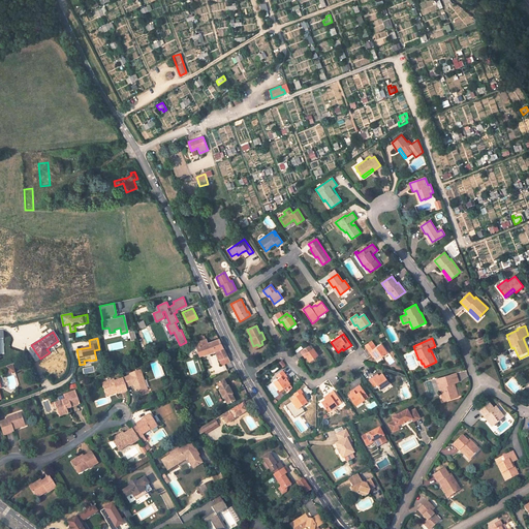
[(219,339),(208,343),(206,339),(195,342),(199,355),(215,350),(223,347),(219,339)]
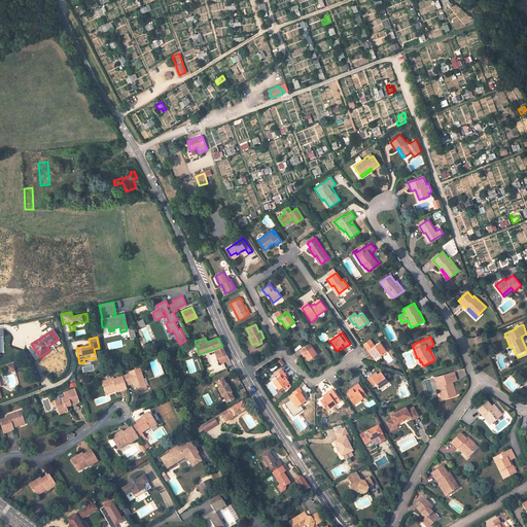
[(376,359),(386,351),(380,342),(374,346),(372,343),(365,348),(371,354),(372,353),(376,359)]
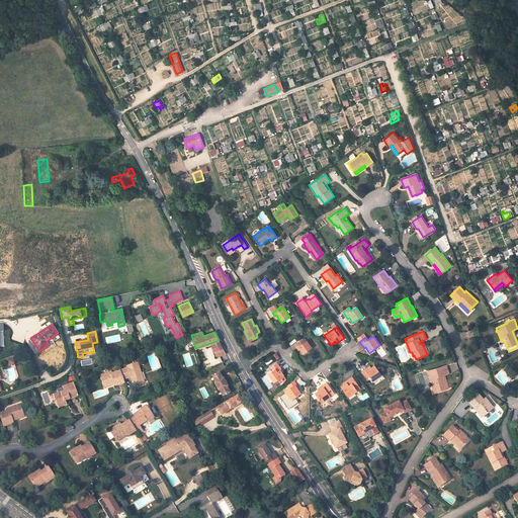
[(49,347),(55,343),(51,338),(46,342),(49,345),(49,347)]
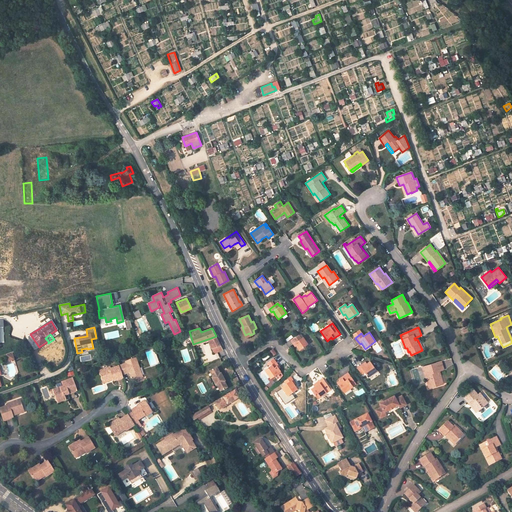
[(299,350),(308,344),(303,337),(301,338),(299,335),(290,341),(293,344),(294,343),(296,346),(299,350)]
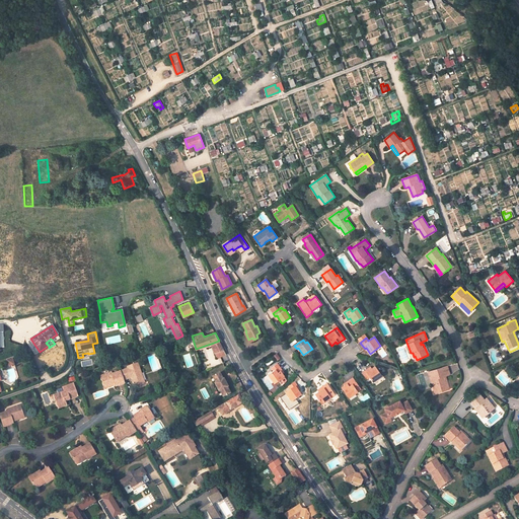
[(211,344),(215,353),(223,349),(219,341),(211,344)]
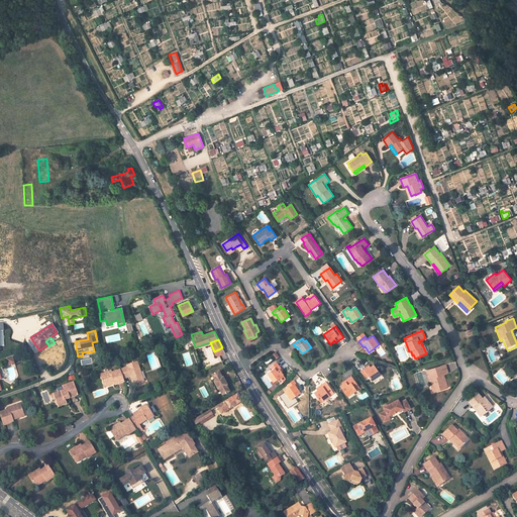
[(214,351),(216,356),(225,353),(222,347),(214,351)]
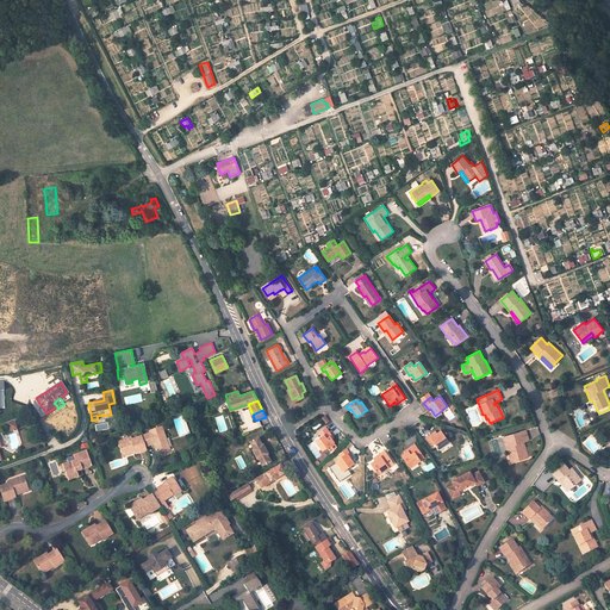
[(8,431),(16,429),(13,421),(6,422),(8,431)]
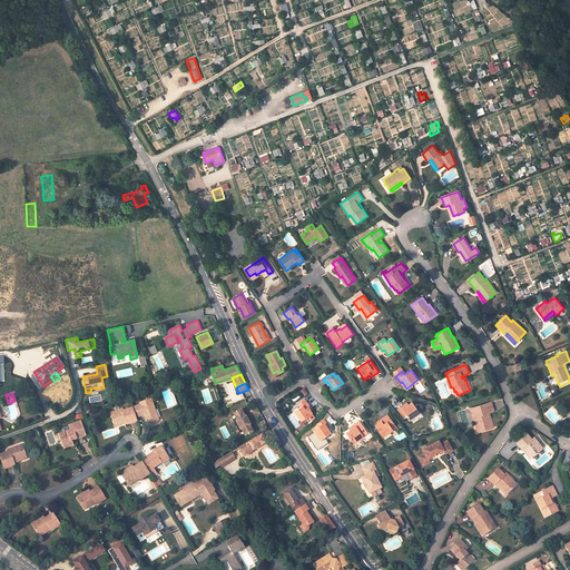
[(147,424),(158,420),(151,399),(140,403),(140,405),(124,411),(123,410),(110,413),(115,425),(126,421),(126,423),(127,424),(137,421),(136,418),(144,415),(147,424)]
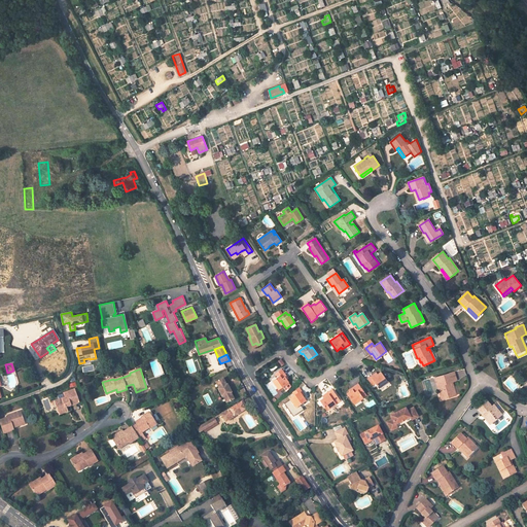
[(288,383),(285,378),(287,377),(282,369),(275,374),(277,377),(272,380),(278,389),(288,383)]
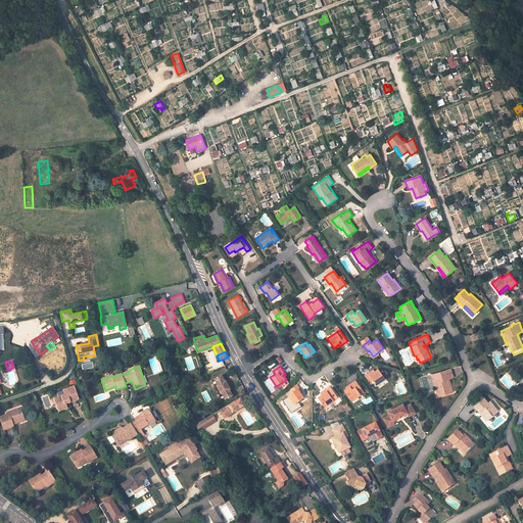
[(438,388),(440,396),(453,392),(448,379),(454,377),(450,369),(431,375),(435,388),(438,388)]
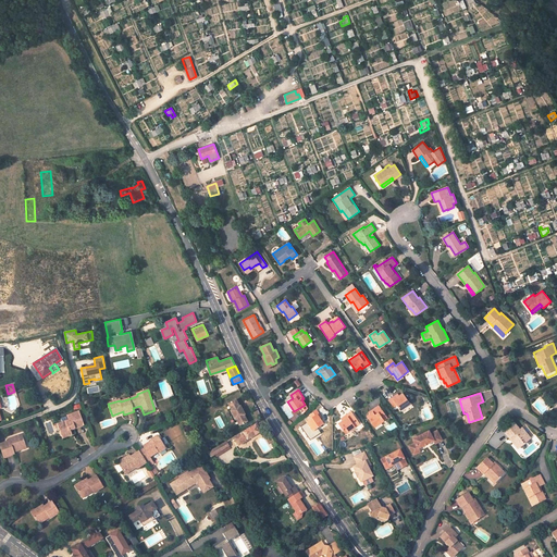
[(400,410),(410,404),(403,394),(397,397),(396,395),(388,400),(393,407),(397,405),(400,410)]
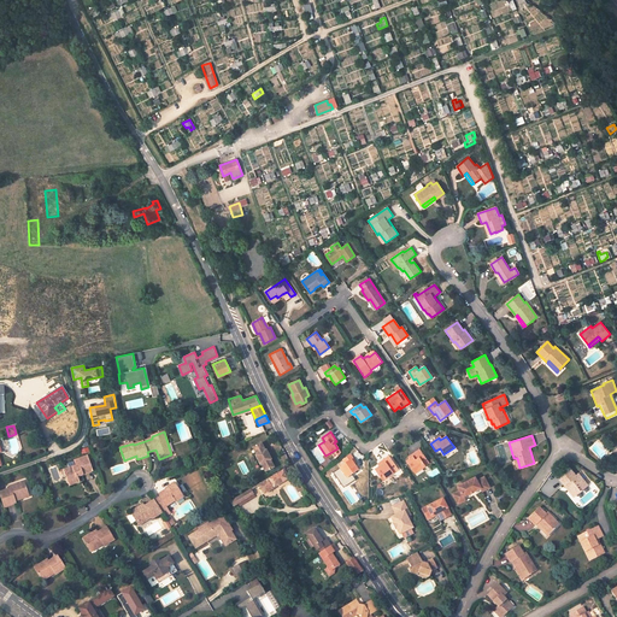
[(265,451),(260,444),(252,447),(256,454),(256,456),(260,465),(262,464),(265,472),(274,468),(270,460),(271,459),(265,450),(265,451)]
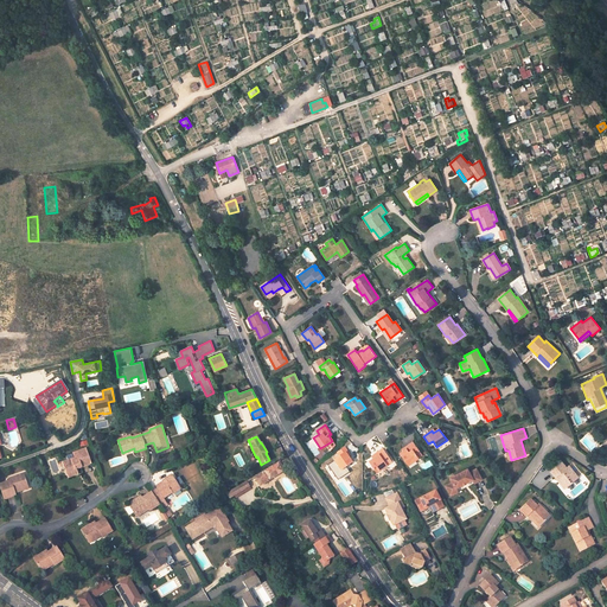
[(408,465),(422,455),(413,442),(404,448),(406,449),(400,454),(408,465)]
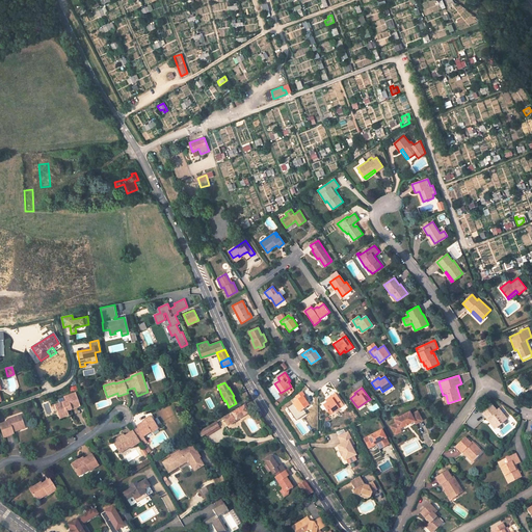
[(298,413),(309,405),(306,400),(307,399),(302,393),(296,397),(297,400),(292,403),(298,413)]
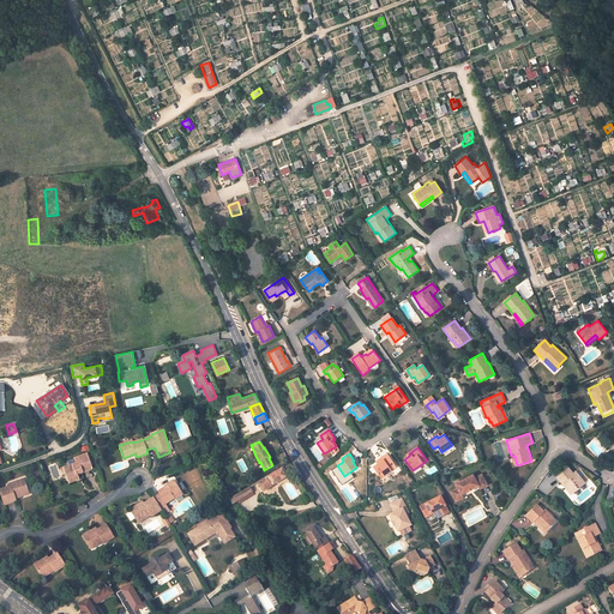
[(77,474),(91,469),(86,455),(74,458),(76,464),(64,468),(68,481),(70,481),(77,477),(78,477),(77,474)]
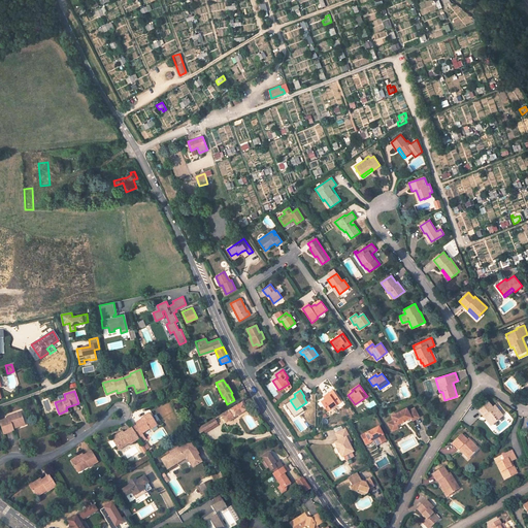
[(328,410),(336,404),(333,399),(336,397),(332,391),(325,396),(326,397),(321,401),(328,410)]
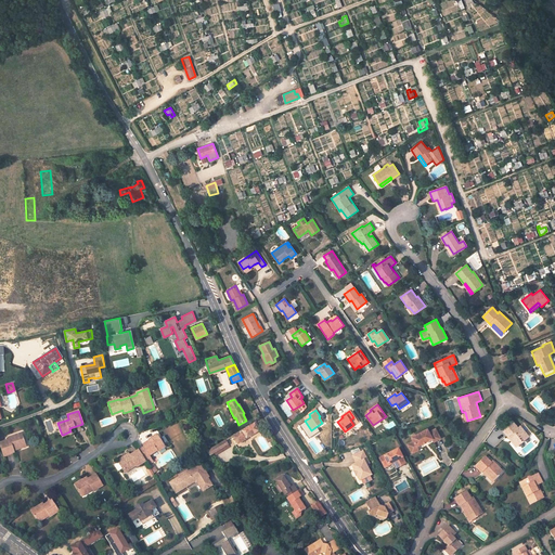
[(524,440),(529,436),(520,426),(518,428),(513,421),(502,429),(510,438),(511,436),(518,444),(523,441),(524,441),(525,440),(524,440)]
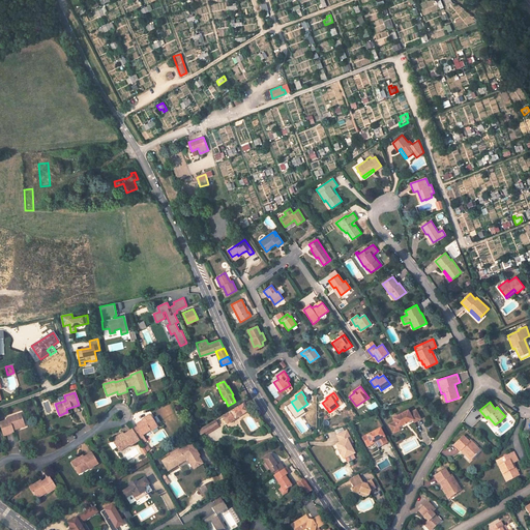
[(235,418),(248,411),(244,403),(240,405),(241,406),(222,417),(227,424),(234,420),(233,419),(233,418),(235,417),(235,418)]
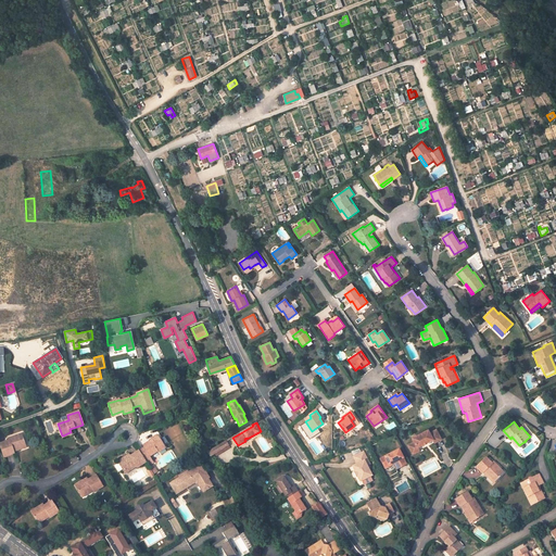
[(417,446),(432,439),(434,442),(441,439),(436,429),(429,432),(428,429),(412,438),(414,442),(408,445),(412,454),(418,451),(417,446)]
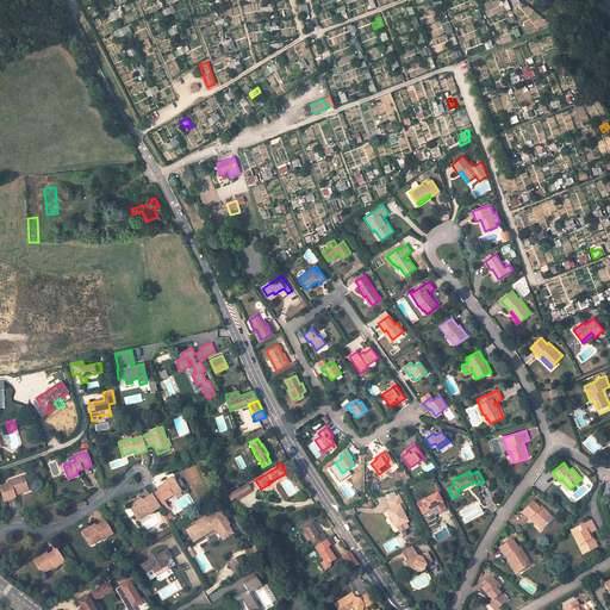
[(14,493),(27,489),(24,477),(10,481),(10,484),(8,484),(0,486),(0,487),(5,500),(16,497),(16,496),(14,493)]
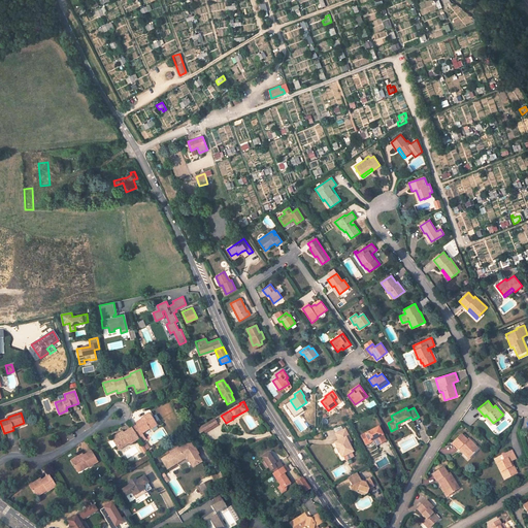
[(150,428),(156,424),(150,414),(143,418),(136,423),(137,426),(133,428),(132,427),(123,433),(122,434),(121,433),(111,438),(118,448),(128,441),(129,442),(130,444),(139,438),(141,441),(145,439),(142,434),(150,429),(150,428)]
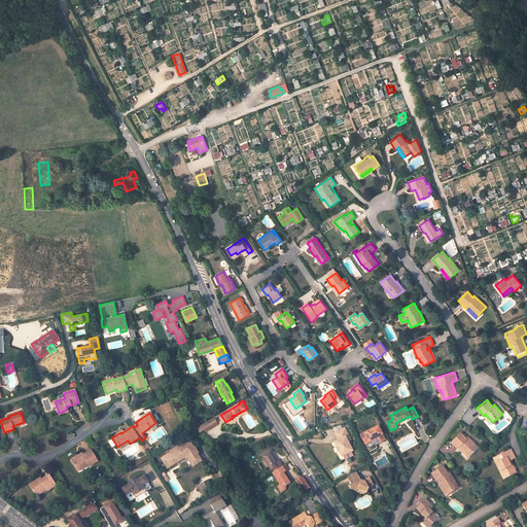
[(484,416),(490,424),(492,422),(485,414),(484,416)]
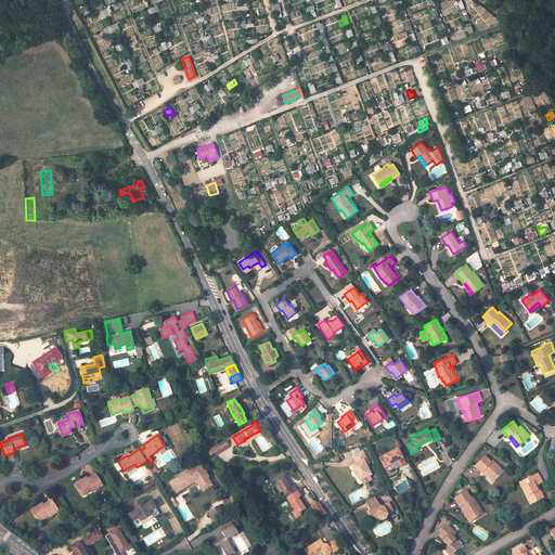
[(226,440),(218,444),(221,449),(222,451),(229,447),(226,440)]
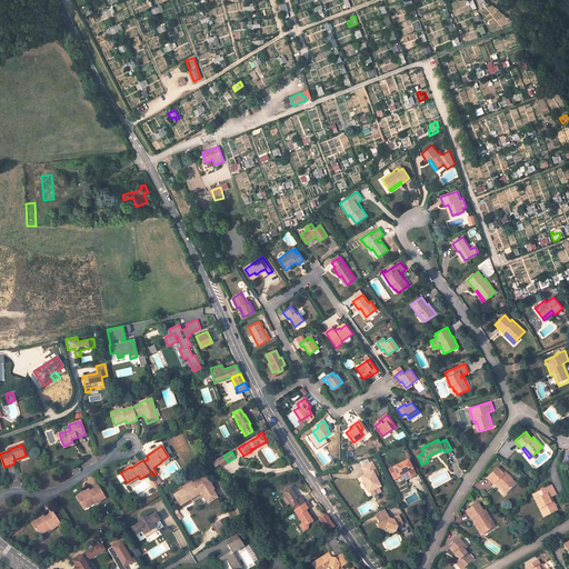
[(223,456),(211,462),(215,467),(220,463),(227,460),(223,456)]
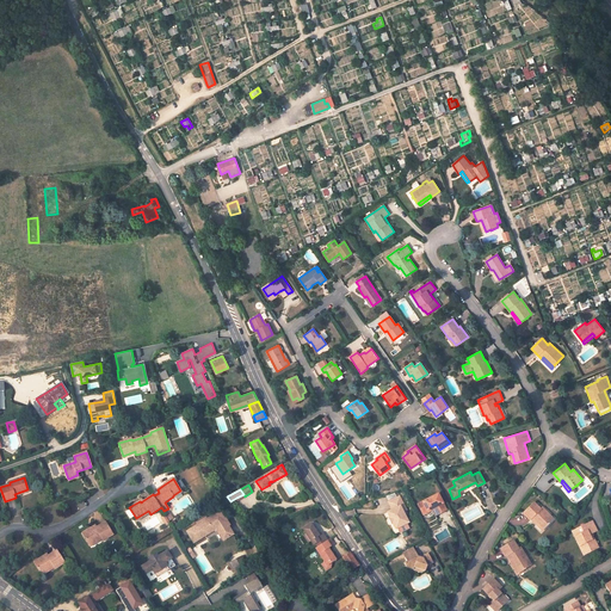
[(446,511),(438,495),(419,505),(424,514),(433,510),(437,516),(446,511)]
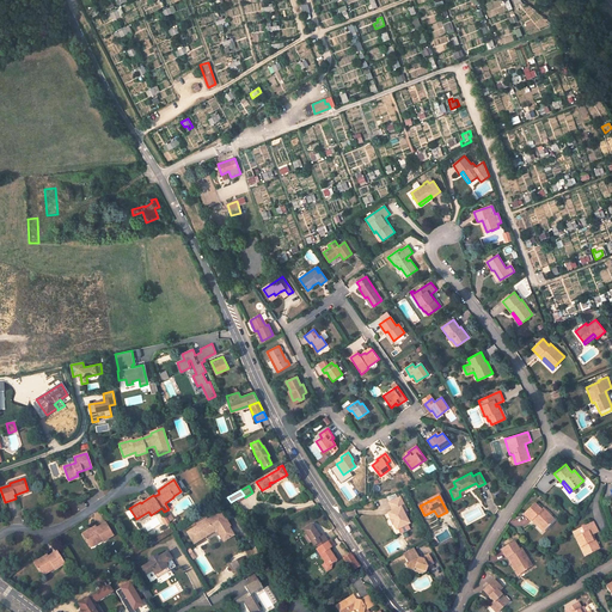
[(408,512),(401,499),(390,503),(393,512),(389,514),(397,531),(410,524),(404,513),(408,512)]
